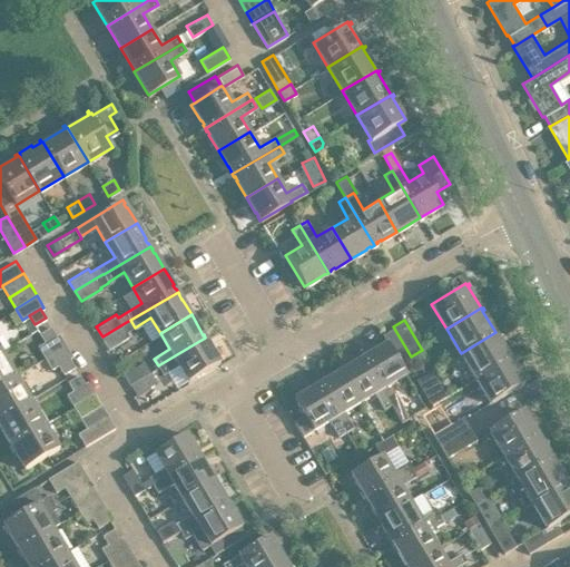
[(108,346),(128,335),(123,324),(102,336),(108,346)]
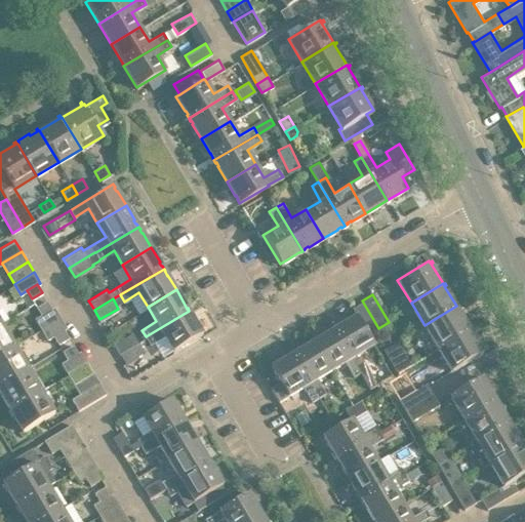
[(51,308),(46,299),(35,306),(40,315),(51,308)]
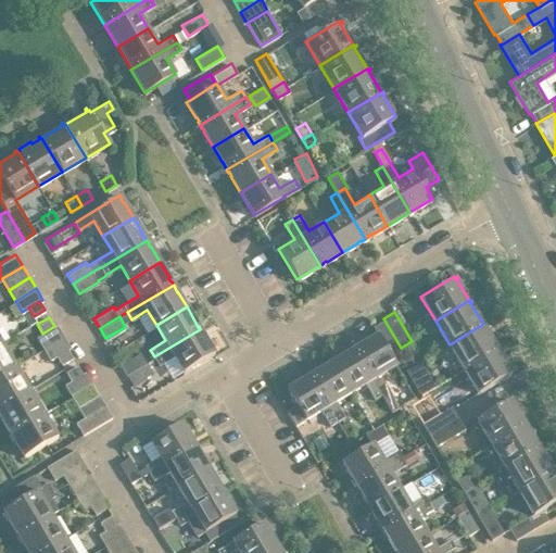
[(390,354),(401,348),(383,318),(373,325),(377,332),(390,354)]
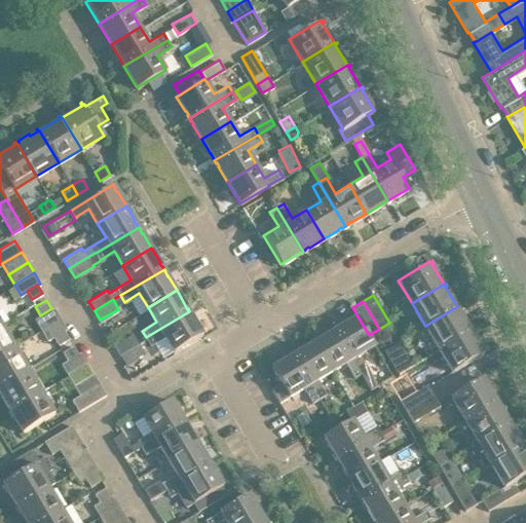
[(53,306),(51,308),(40,315),(34,319),(40,330),(61,318),(53,306)]
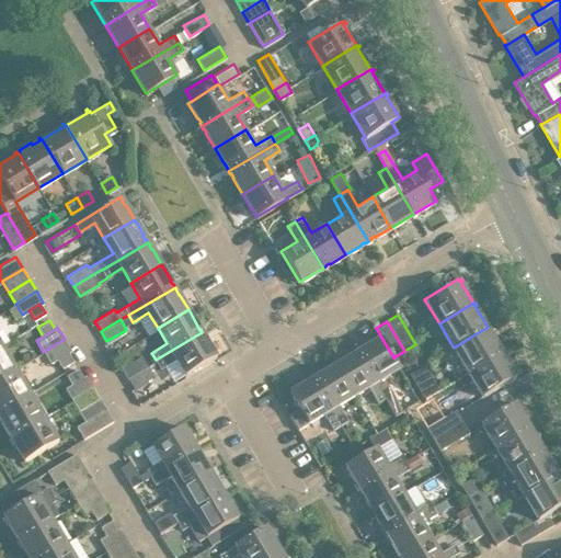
[(488,327),(454,348),(468,371),(502,351),(489,330),(491,328),(490,327),(488,328),(488,327)]
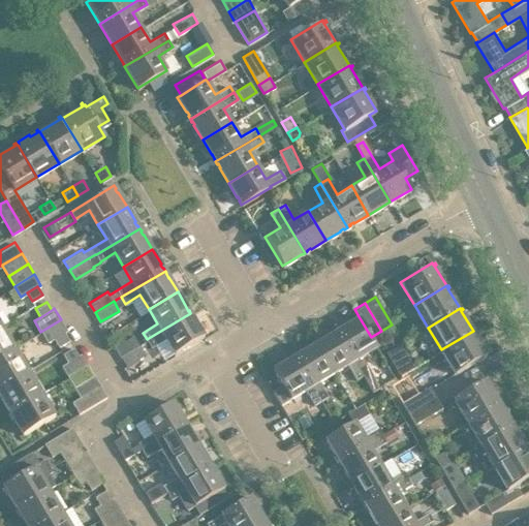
[(192,316),(190,313),(147,339),(151,346),(165,338),(175,352),(204,335),(194,319),(193,320),(191,316),(192,316)]
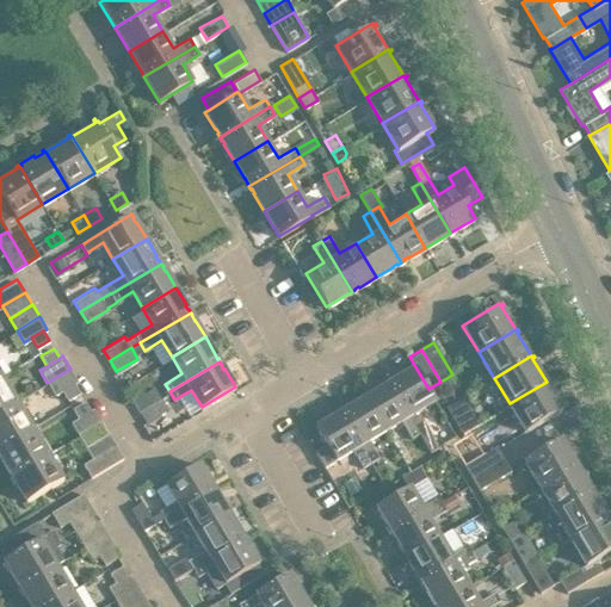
[(389,381),(419,431),(427,426),(417,409),(434,400),(429,389),(414,365),(396,376),(397,377),(393,379),(393,378),(389,381)]
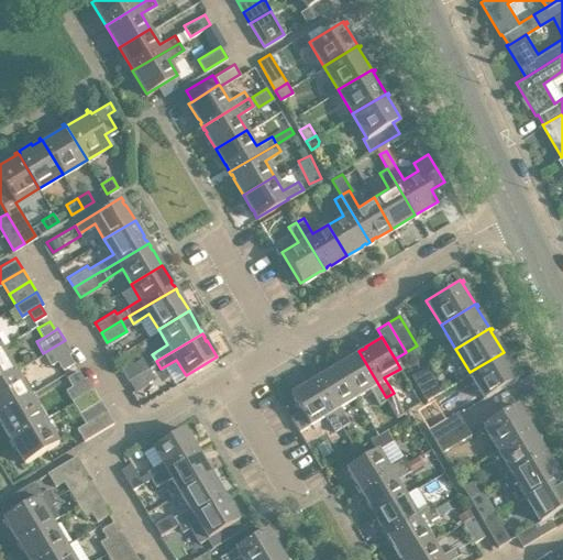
[(56,360),(68,353),(72,351),(65,340),(43,353),(50,364),(56,360)]
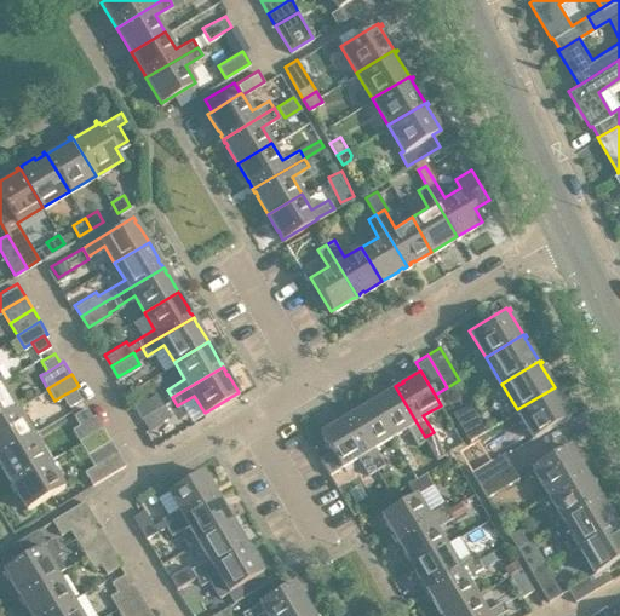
[(0,415),(16,407),(1,380),(0,380),(0,415)]
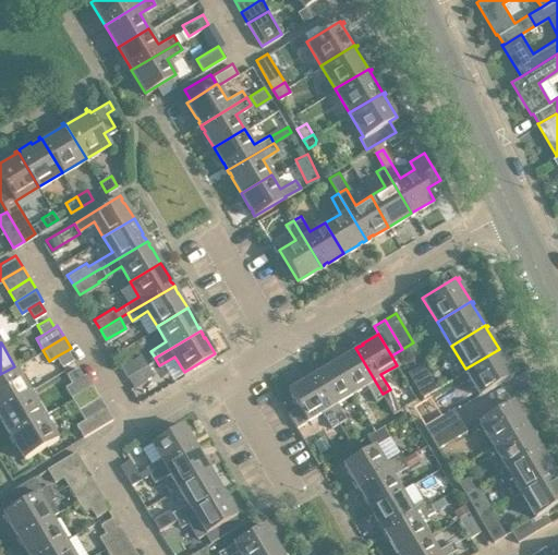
[(352,350),(349,353),(348,352),(332,361),(351,393),(366,383),(375,398),(383,394),(355,348),(352,350)]
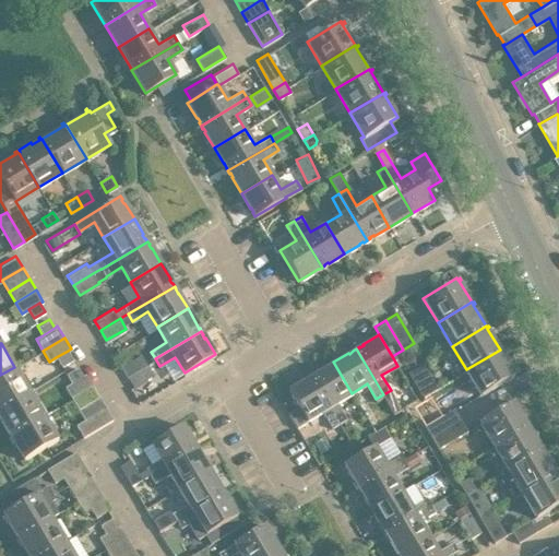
[(500,350),(466,369),(480,393),(514,374),(501,352),(503,351),(502,349),(500,351),(500,350)]
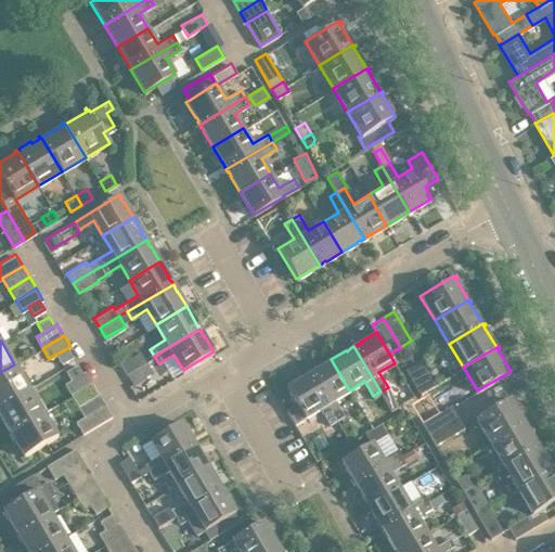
[(61,363),(73,357),(67,348),(55,355),(61,363)]
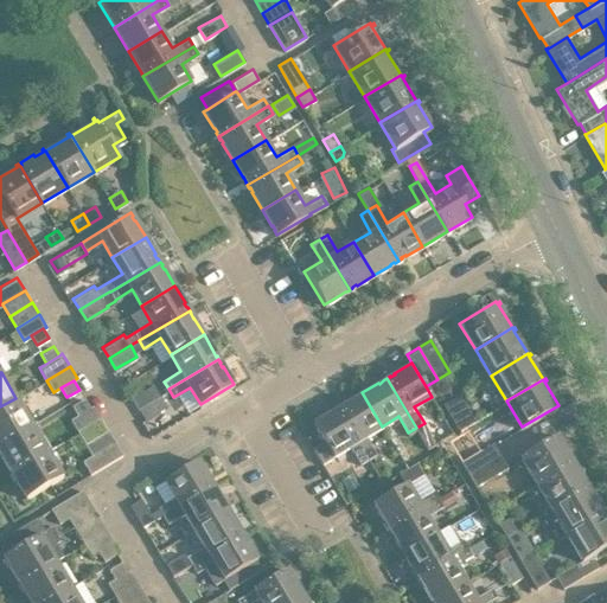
[(139,406),(160,395),(153,383),(132,396),(139,406)]
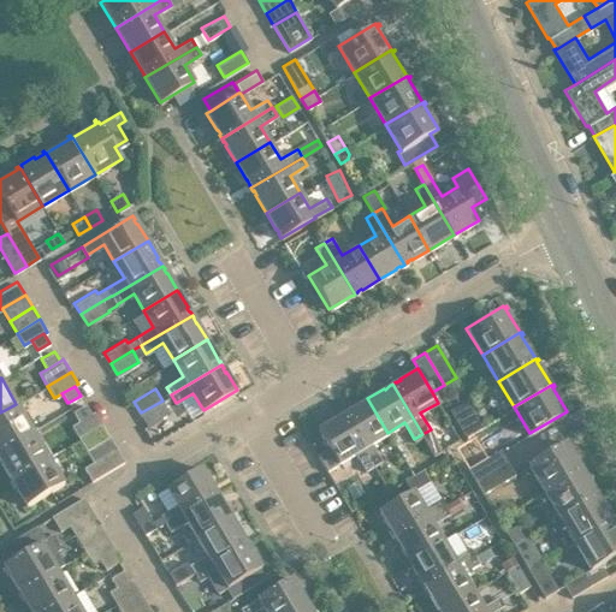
[(343,414),(373,464),(381,459),(371,443),(388,433),(367,398),(350,409),(350,410),(347,413),(347,411),(343,414)]
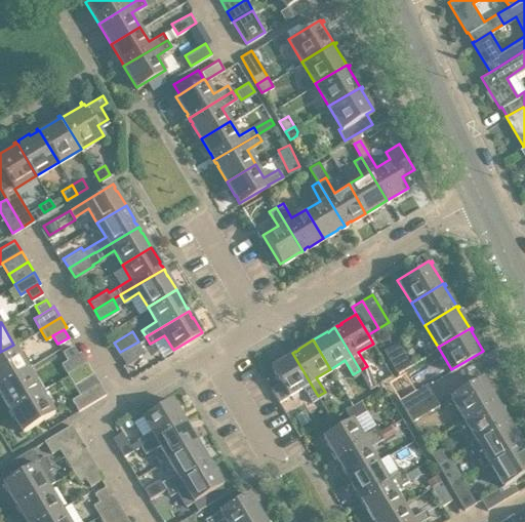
[(125,362),(144,351),(138,342),(120,353),(125,362)]
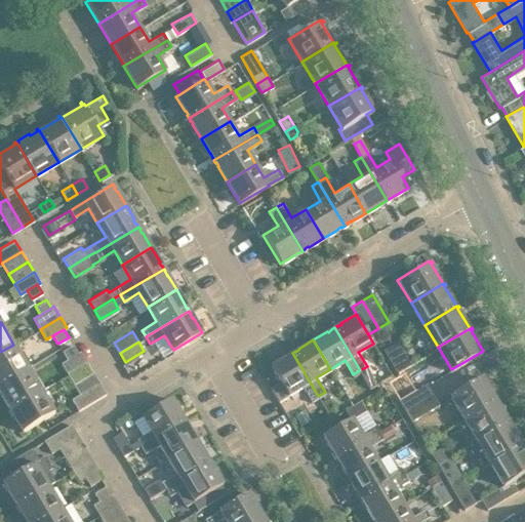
[(62,350),(67,358),(78,352),(73,344),(62,350)]
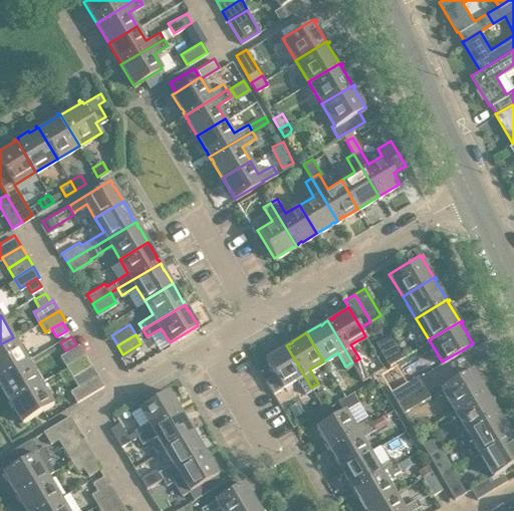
[(381,352),(391,346),(384,336),(375,341),(381,352)]
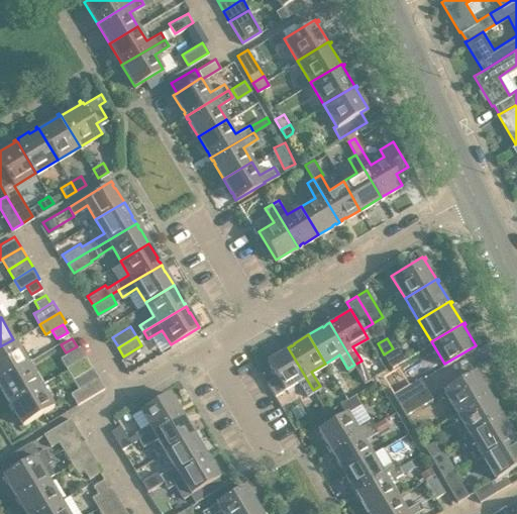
[(23,348),(20,350),(13,339),(0,346),(0,377),(26,361),(30,358),(23,348)]
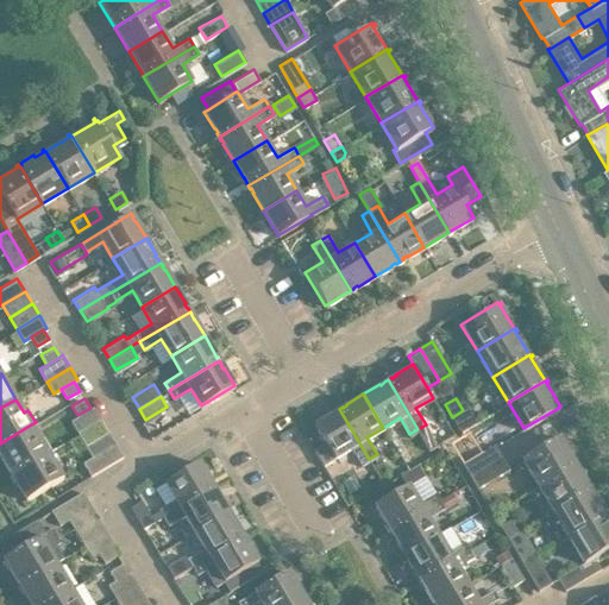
[(100,418),(93,407),(90,408),(77,415),(70,420),(77,432),(100,418)]
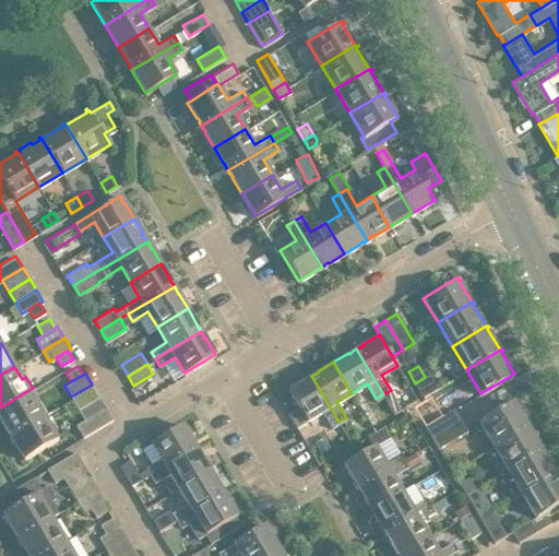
[(296,426),(307,421),(322,411),(331,426),(339,422),(311,376),(308,377),(308,378),(305,380),(304,379),(288,389),(297,405),(287,411),(296,426)]
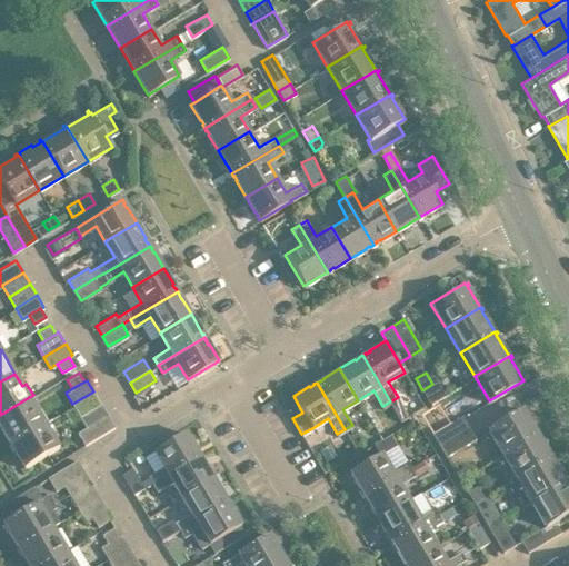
[(100,403),(93,391),(72,404),(79,415),(100,403)]
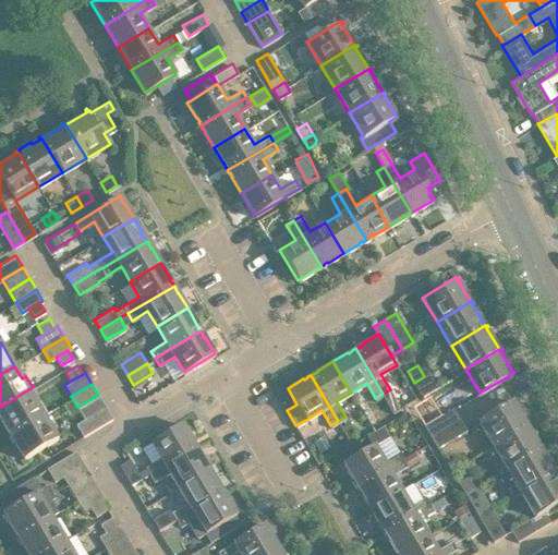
[(0,418),(9,433),(43,413),(28,389),(0,407),(0,418)]
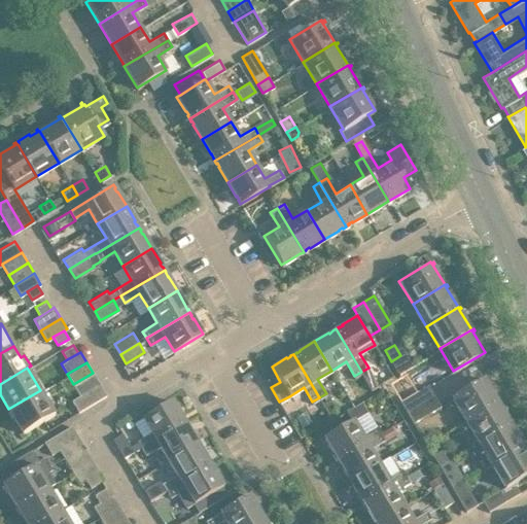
[(93,373),(73,384),(79,394),(80,394),(99,383),(93,373)]
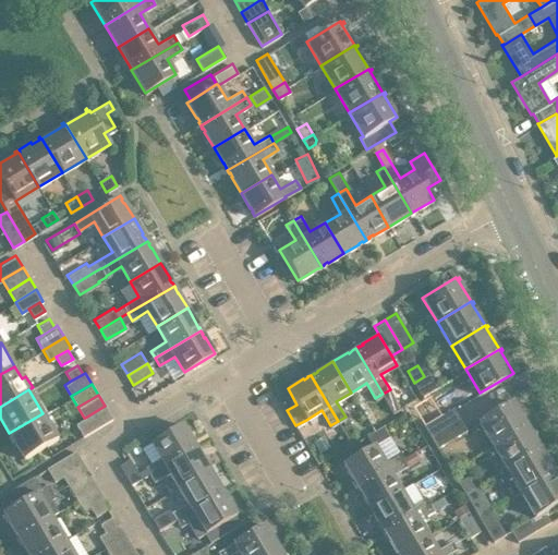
[(477,420),(492,444),(525,424),(513,402),(516,401),(514,399),(512,401),(511,399),(477,420)]
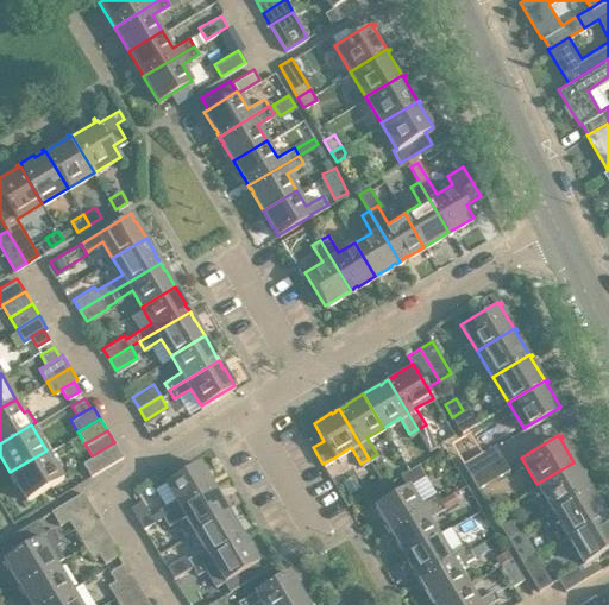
[(90,474),(123,455),(114,442),(93,455),(92,455),(82,461),(90,474)]
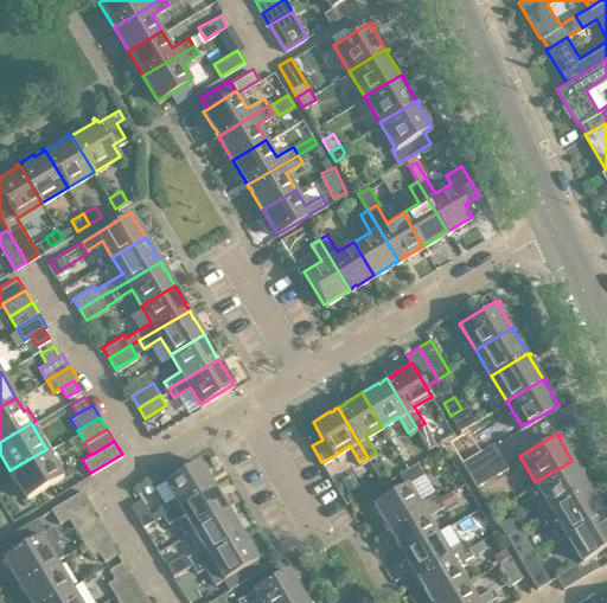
[(468,473),(500,454),(493,442),(461,461),(468,473)]
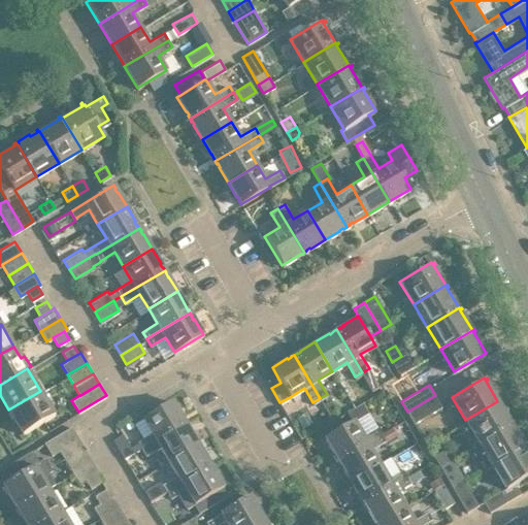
[(8,414),(10,413),(23,433),(55,414),(40,391),(8,409),(9,411),(7,413),(8,414)]
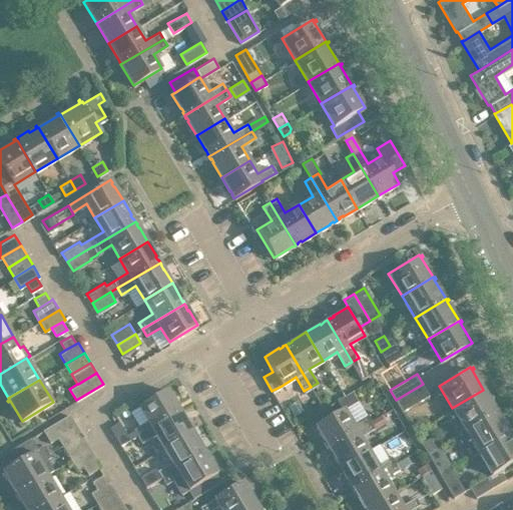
[(402,410),(429,394),(423,384),(396,400),(402,410)]
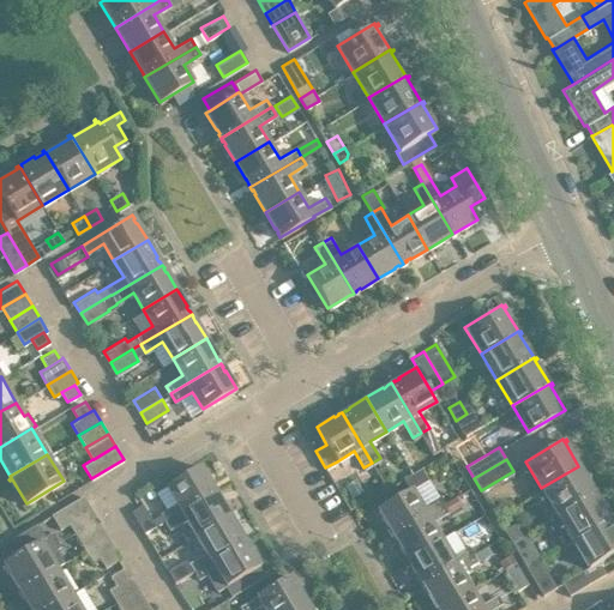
[(158,512),(163,519),(215,489),(212,485),(211,485),(209,482),(210,481),(199,464),(164,484),(175,501),(158,512)]
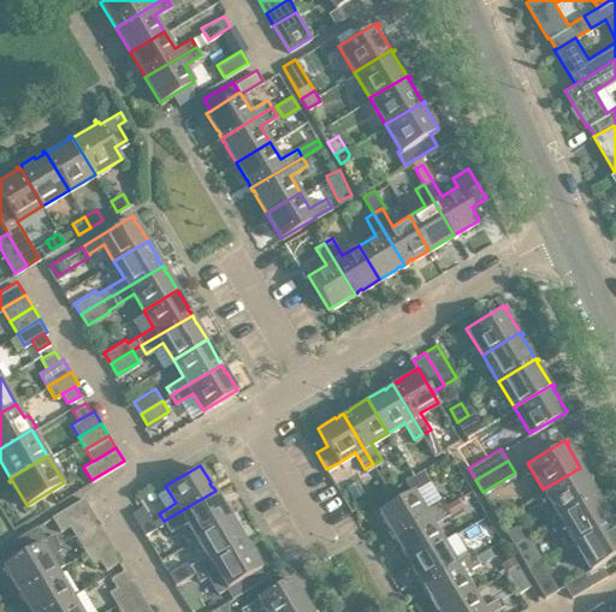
[(543,489),(558,516),(596,493),(582,470),(585,469),(584,467),(581,469),(580,468),(543,489)]
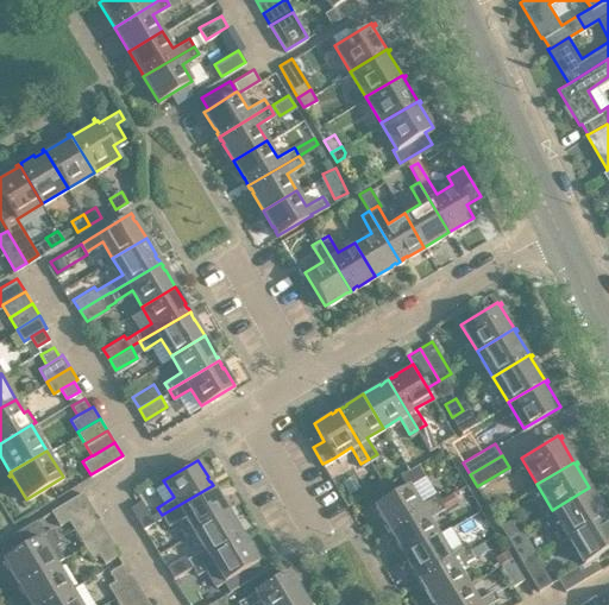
[(388,524),(387,525),(389,529),(440,498),(435,491),(418,500),(408,485),(425,474),(418,462),(400,473),(407,484),(374,504),(384,521),(385,521),(388,524)]
